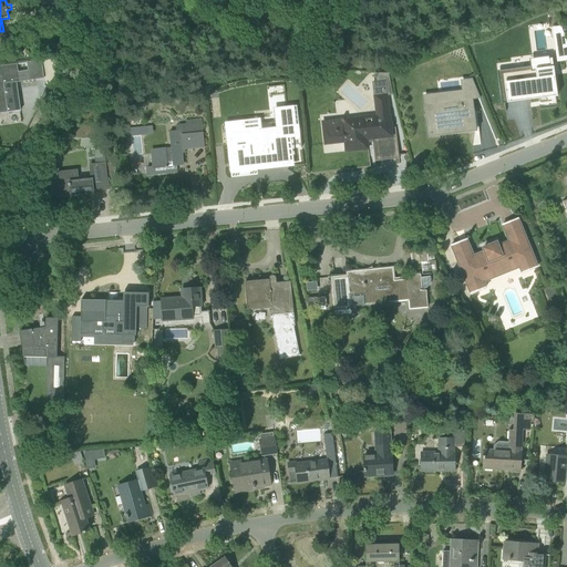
[(562,51),(566,48),(566,40),(562,28),(553,31),(562,51)]
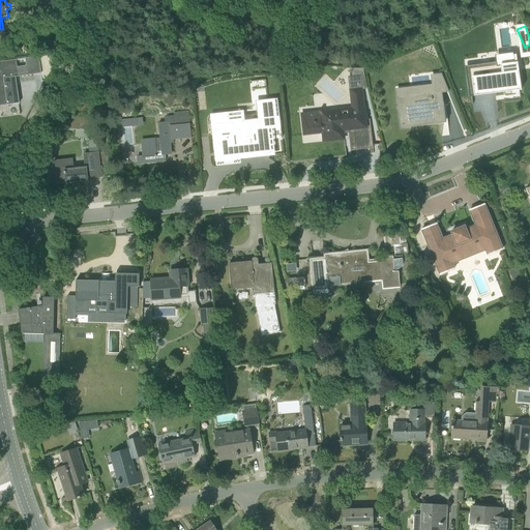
[(480,70),(468,72),(471,97),(521,90),(517,55),(499,57),(500,65),(479,67),(480,70)]
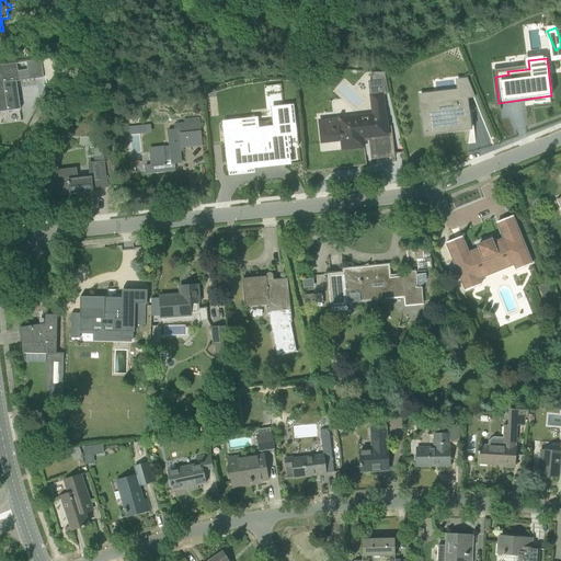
[(13,105),(20,104),(16,82),(36,79),(44,78),(41,59),(34,60),(26,61),(27,70),(18,71),(16,64),(0,65),(0,110),(8,109),(8,111),(14,111),(13,105)]
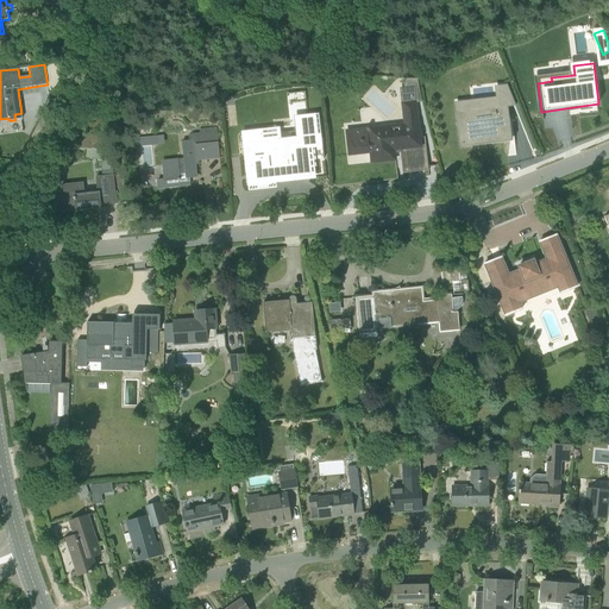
[(471,146),(512,142),(508,107),(516,106),(508,85),(498,86),(501,106),(457,112),(460,139),(470,138),(471,146)]
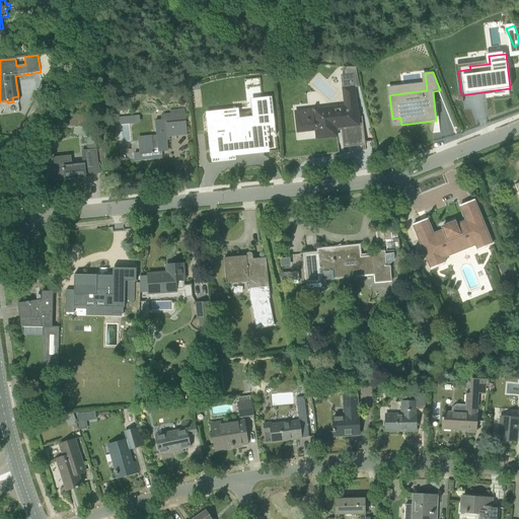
[(315,133),(316,133),(316,139),(337,137),(336,128),(342,128),(342,132),(359,130),(358,118),(359,118),(359,113),(358,113),(357,104),(356,104),(355,90),(347,91),(348,105),(321,109),(312,110),(313,120),(309,120),(307,120),(307,121),(296,122),(298,132),(315,131),(315,133)]
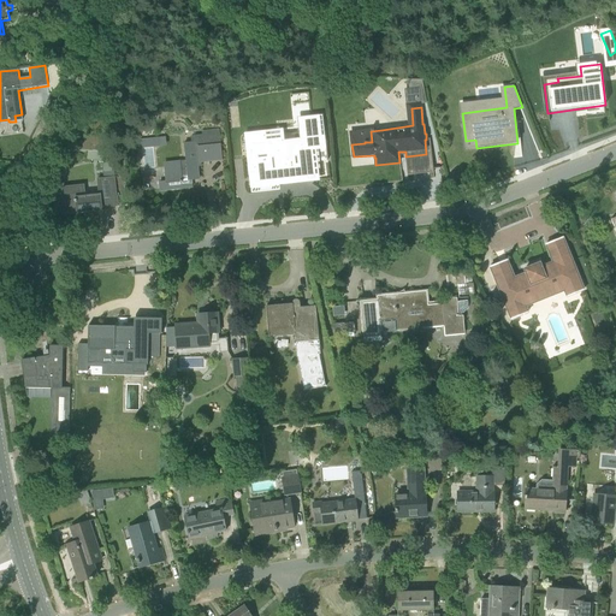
[(282,129),(283,140),(246,144),(247,150),(246,150),(247,155),(248,161),(252,161),(255,183),(270,182),(274,181),(308,177),(308,181),(308,182),(319,181),(319,179),(314,179),(314,177),(314,171),(311,149),(325,147),(326,153),(327,153),(323,114),(309,117),(300,117),(301,128),(282,129)]
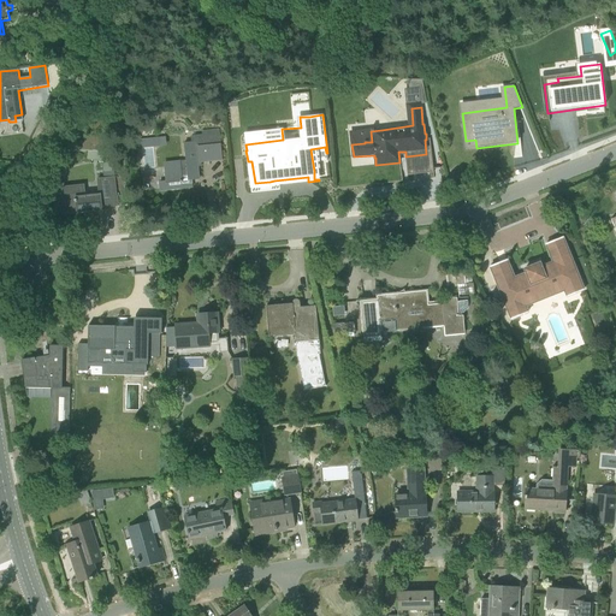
[(191,136),(193,142),(184,143),(187,161),(181,163),(165,164),(166,182),(159,182),(160,190),(193,187),(191,183),(190,183),(189,179),(199,178),(197,166),(201,166),(200,163),(211,161),(211,157),(220,155),(221,160),(223,160),(219,129),(203,130),(205,135),(191,136)]
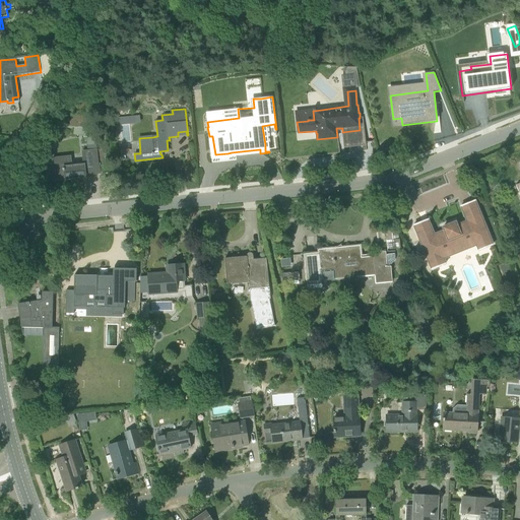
[(136,116),(118,118),(119,126),(136,124),(136,116)]
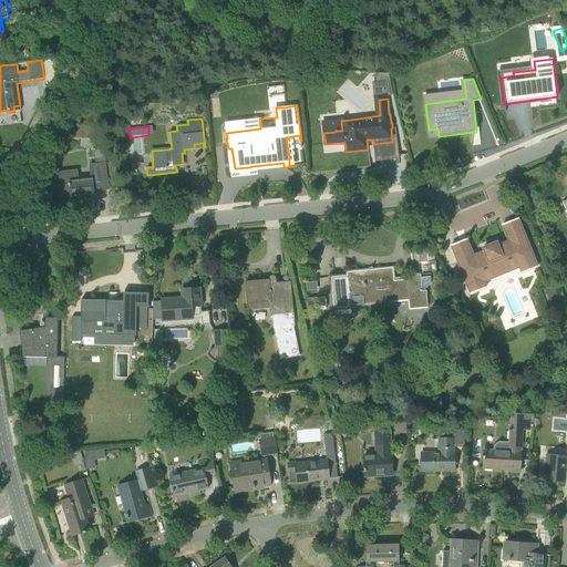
[(106,165),(95,165),(90,166),(91,179),(79,182),(78,172),(57,173),(59,193),(71,192),(71,195),(93,193),(93,189),(109,188),(106,173),(106,165)]
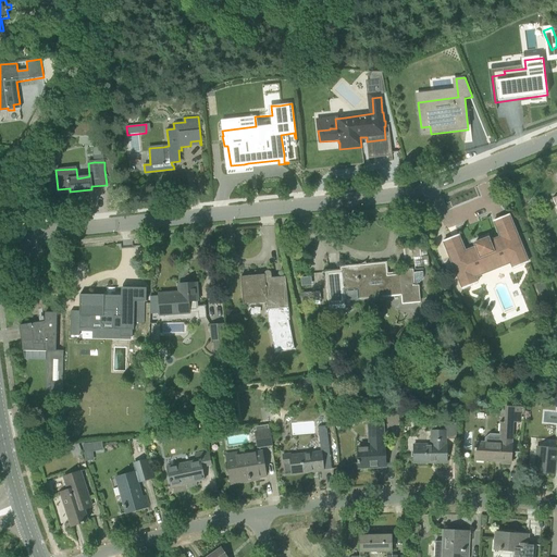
[(494,221),(500,237),(490,242),(487,238),(474,244),(475,247),(465,252),(458,235),(443,242),(462,289),(474,284),(470,272),(484,267),(483,262),(495,258),(496,261),(511,256),(516,268),(528,263),(508,214),(494,221)]
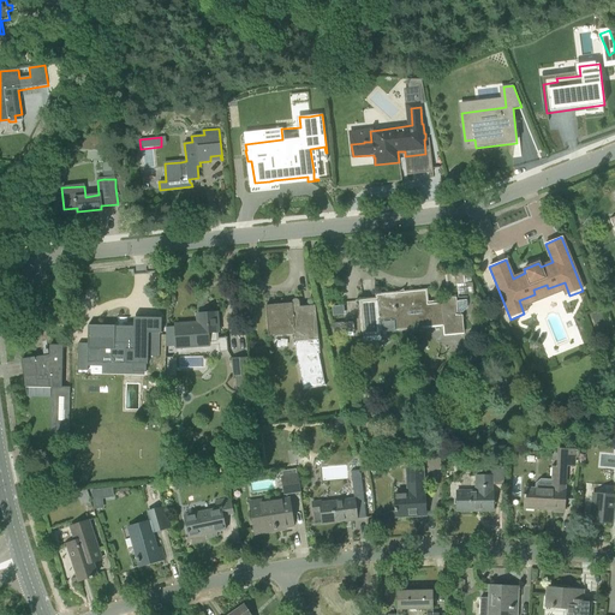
[(446,273),(447,286),(457,285),(458,294),(473,293),(472,284),(465,285),(464,272),(446,273)]
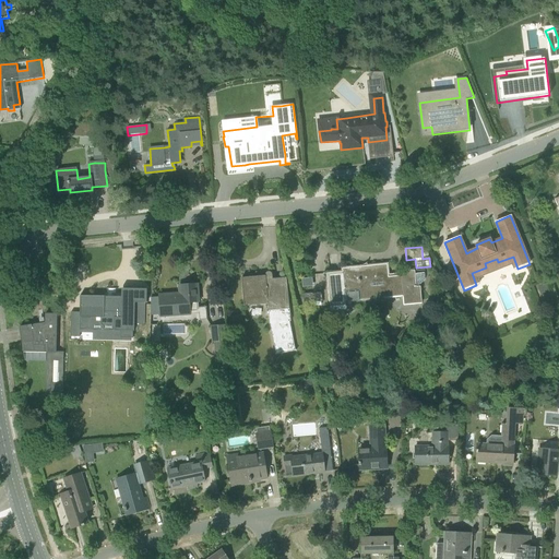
[(389,277),(388,264),(342,269),(343,272),(326,273),(330,307),(346,306),(345,292),(360,289),(360,297),(371,296),(370,280),(389,277)]
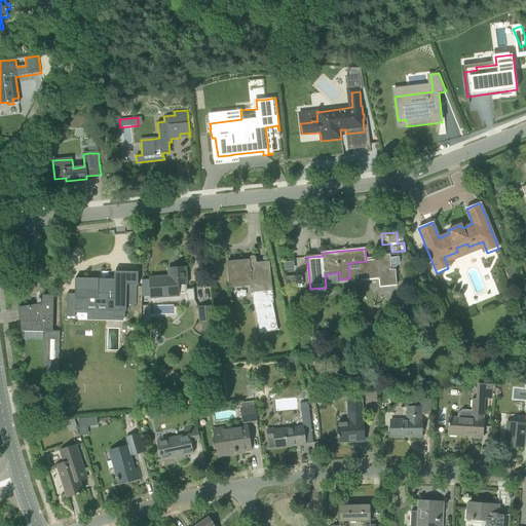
[(259,334),(278,330),(278,329),(277,329),(272,302),(273,302),(269,262),(257,263),(256,259),(258,259),(258,258),(258,257),(257,256),(256,255),(255,254),(254,254),(253,254),(253,256),(252,256),(251,257),(250,258),(250,259),(250,260),(249,260),(228,262),(230,288),(252,286),(253,292),(254,305),(254,306),(255,306),(260,333),(259,333),(259,334)]
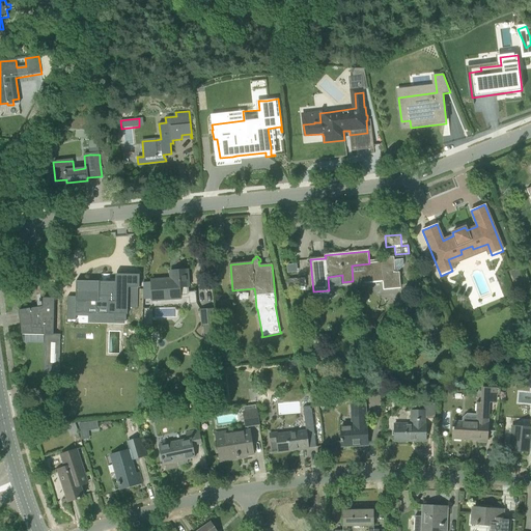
[(403,259),(394,260),(394,257),(381,258),(381,262),(369,263),(352,266),(353,281),(353,284),(383,281),(384,289),(400,288),(399,272),(395,273),(395,271),(397,271),(399,270),(401,269),(402,267),(403,264),(403,259)]
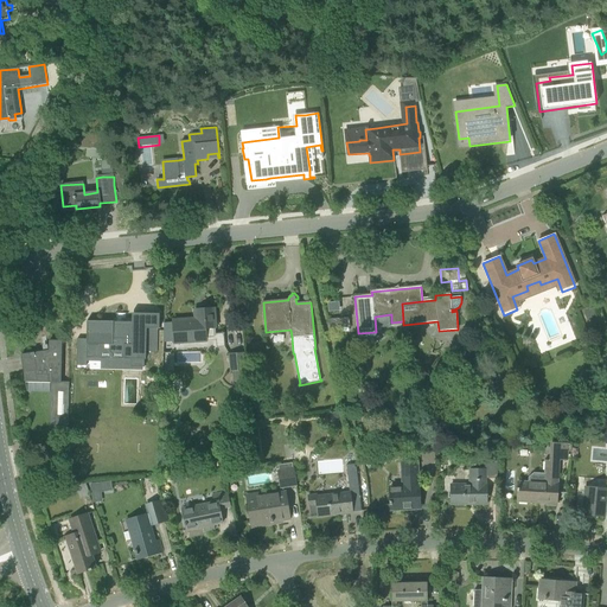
[(174,344),(206,342),(216,340),(217,347),(225,346),(224,333),(216,334),(213,308),(211,308),(211,307),(206,307),(205,310),(195,310),(196,319),(173,321),(174,344)]
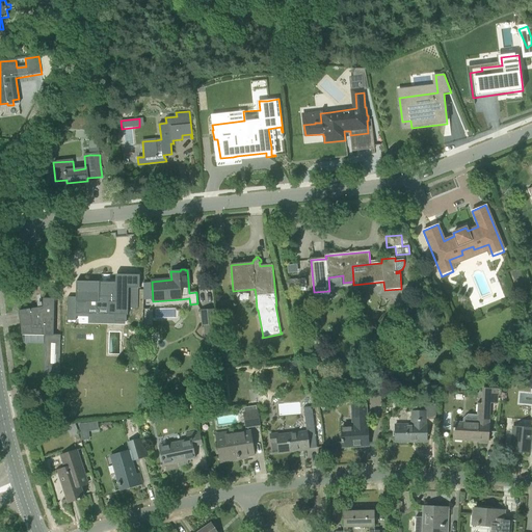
[(83,282),(77,282),(77,283),(76,314),(88,314),(89,301),(99,302),(99,297),(115,297),(115,321),(127,322),(127,280),(116,278),(116,285),(99,285),(99,282),(83,282)]
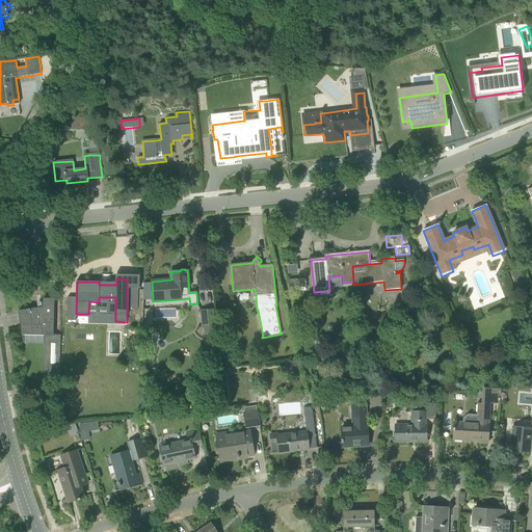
[(306,278),(293,278),(294,288),(307,287),(306,278)]
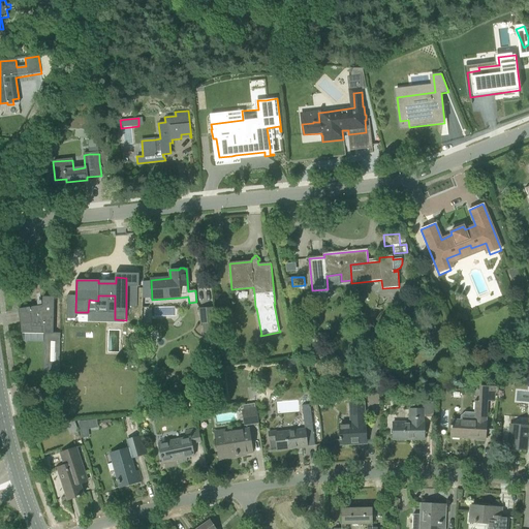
[(43,334),(53,334),(54,298),(43,298),(42,306),(19,310),(23,333),(43,334)]
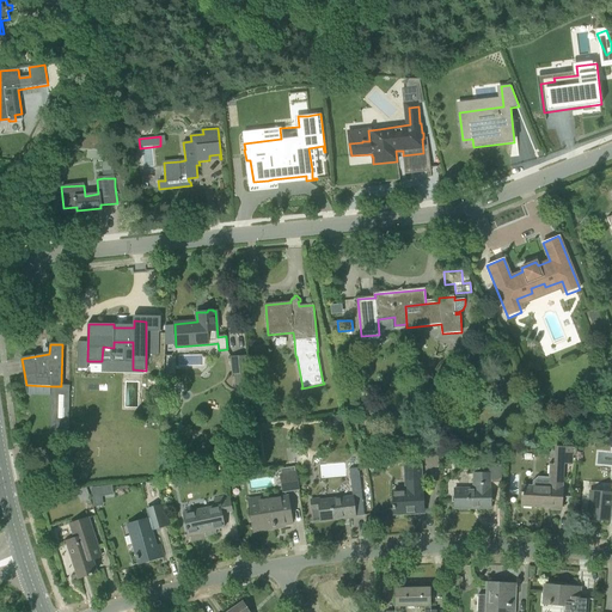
[(234,375),(237,397),(251,396),(246,355),(231,357),(232,374),(233,374),(233,375),(234,375)]
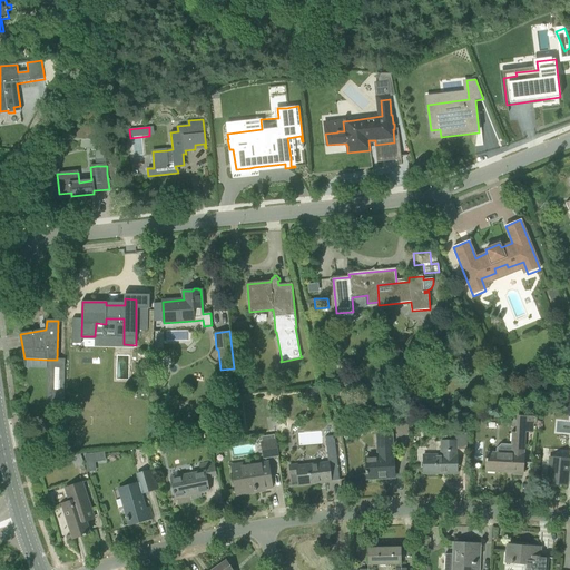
[(47,390),(46,402),(64,402),(65,391),(47,390)]
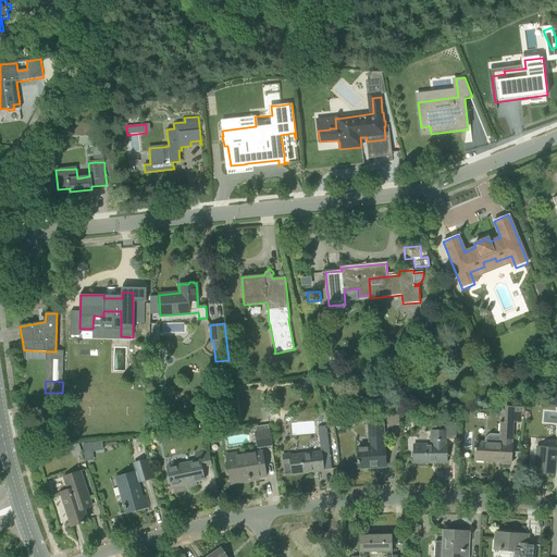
[(500,396),(497,387),(492,390),(496,398),(500,396)]
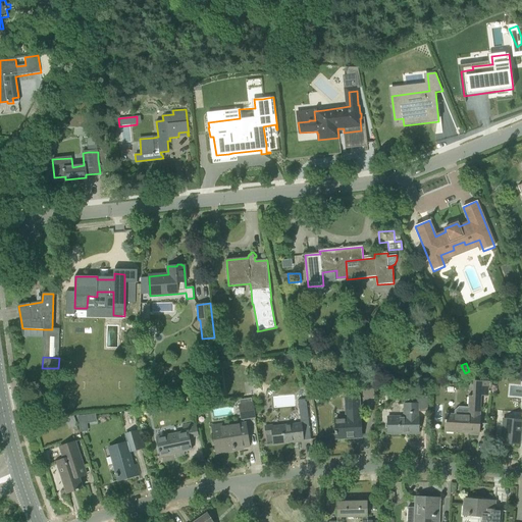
[(205,374),(193,376),(194,384),(206,383),(206,380),(209,380),(209,376),(206,376),(205,374)]
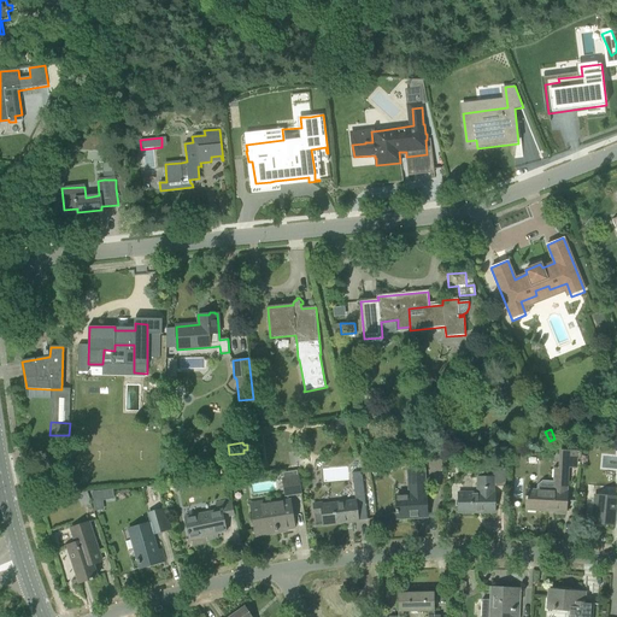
[(369,462),(377,459),(375,450),(366,452),(369,462)]
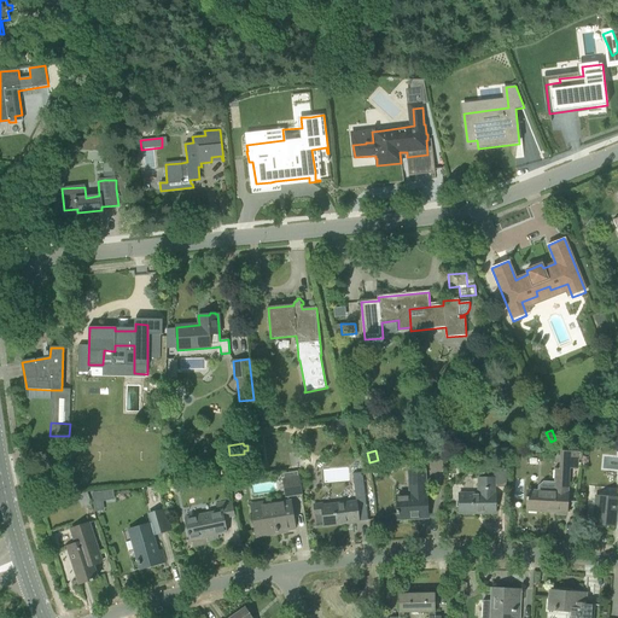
[(557,514),(566,514),(569,467),(581,467),(581,452),(565,452),(564,470),(554,470),(554,482),(543,482),(537,487),(537,490),(528,490),(526,509),(557,512),(557,514)]
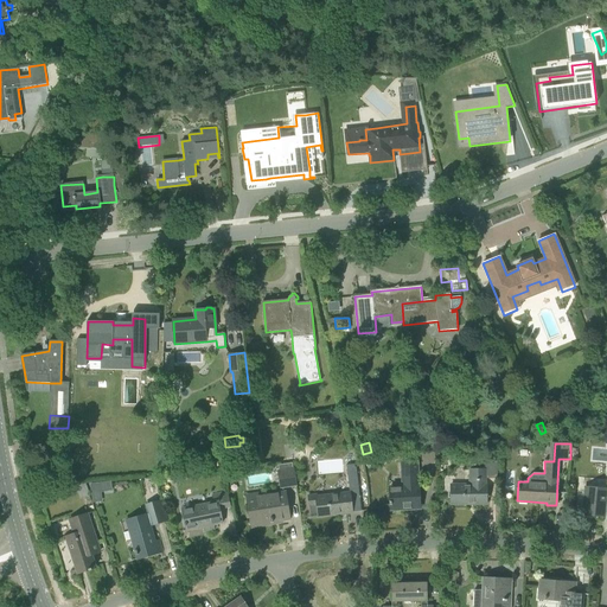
[(485,458),(499,455),(497,447),(484,449),(485,458)]
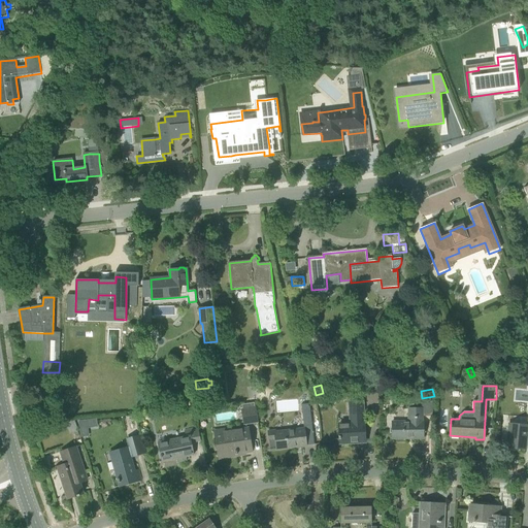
[(432,416),(432,401),(422,401),(422,408),(408,408),(408,422),(392,422),(392,439),(405,438),(423,438),(423,422),(423,416),(432,416)]
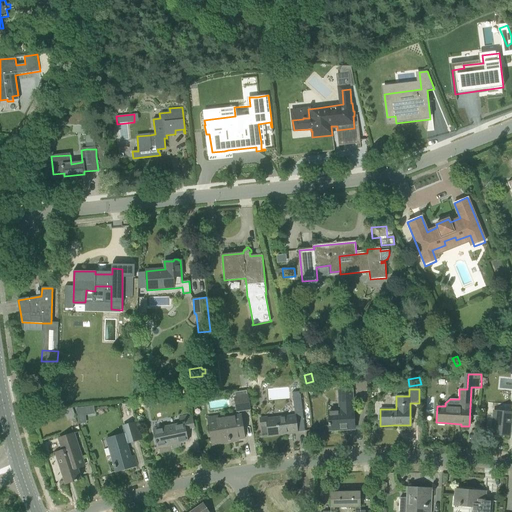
[(340,411),(329,411),(330,423),(328,423),(329,426),(330,426),(330,430),(341,430),(341,428),(353,427),(353,429),(354,429),(352,390),(339,390),(340,411)]
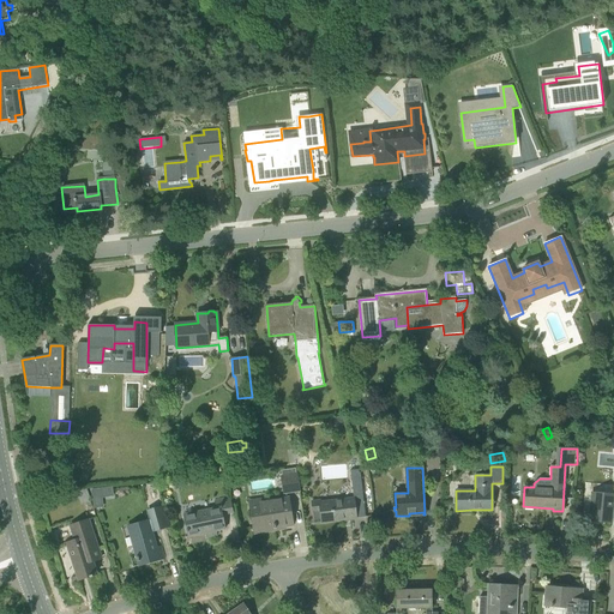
[(298,474),(296,474),(295,469),(282,470),(282,475),(282,476),(284,493),(300,491),(298,474)]
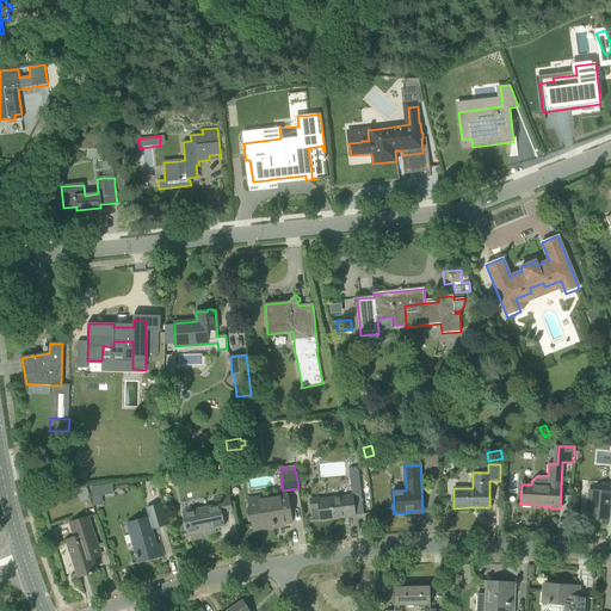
[(319,510),(320,519),(364,514),(358,468),(349,469),(352,497),(319,500),(318,498),(310,498),(312,510),(319,510)]
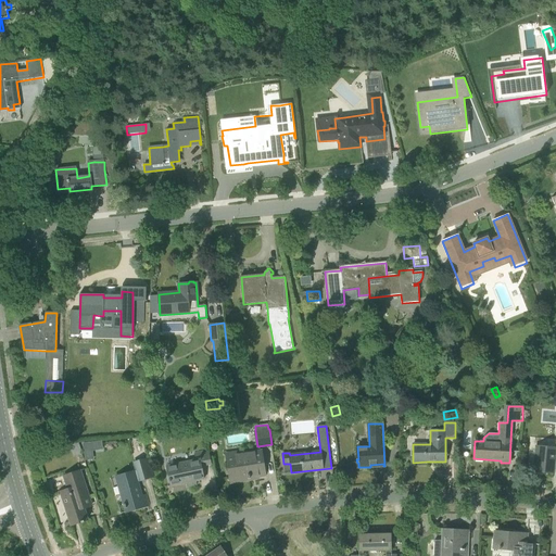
[(555,436),(555,449),(534,446),(533,468),(534,468),(533,471),(553,474),(555,459),(555,458),(555,436)]
